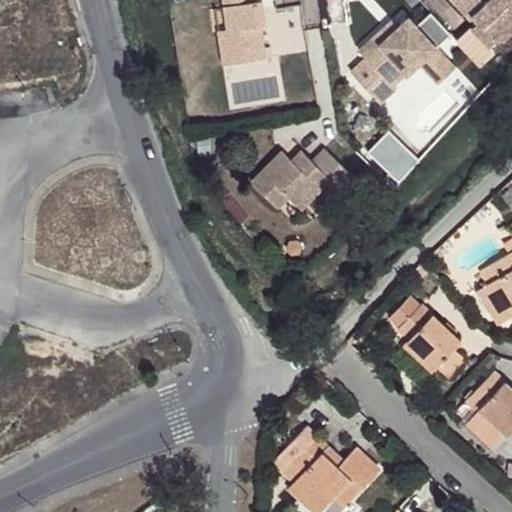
[(256,0),(223,0),(227,29),(217,30),(223,66),(266,58),(263,34),(254,35),(253,27),(261,26),(266,25),(262,0),(257,1),(256,0)]
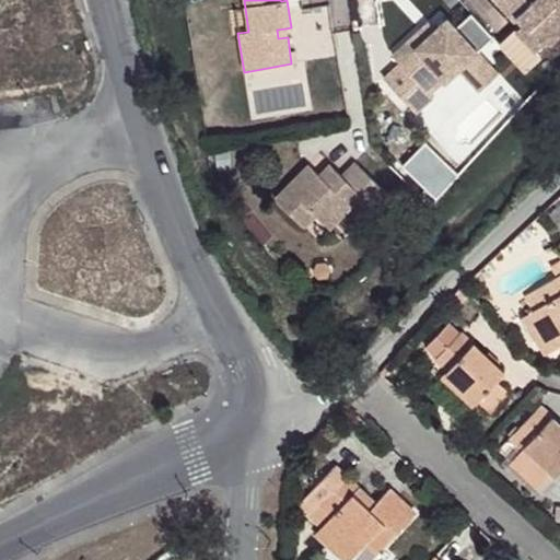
[(485,0),(475,0),(471,3),(486,19),(494,10),(485,0)]
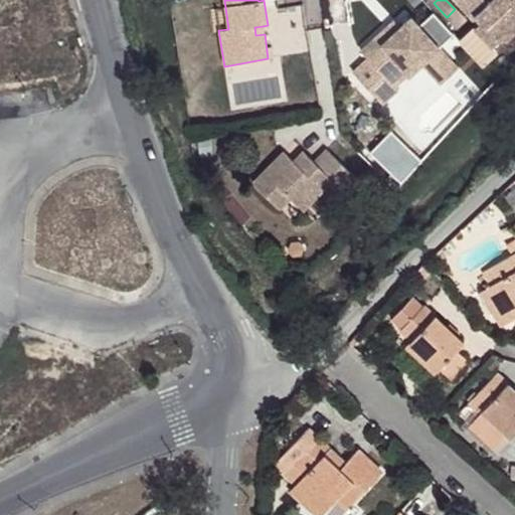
[(486,18),(461,40),(484,64),(498,50),(494,46),(506,36),(509,40),(514,35),(514,0),(513,0),(512,1),(511,0),(455,0),(473,19),(480,12),(486,18)]
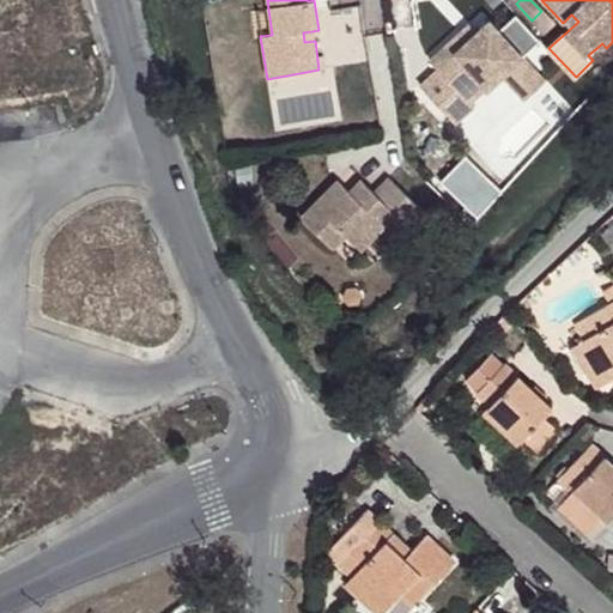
[(304,42),(315,41),(313,31),(303,32),(304,42)]
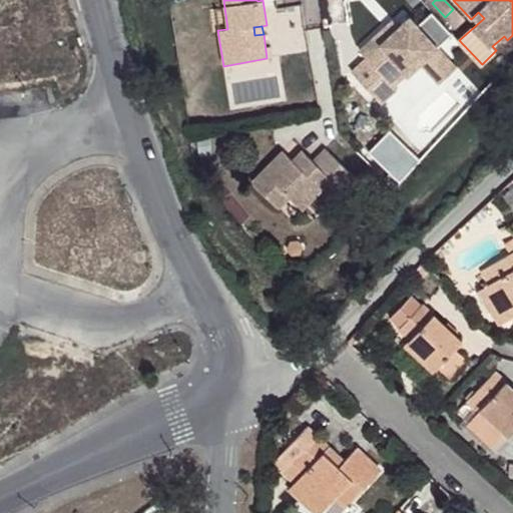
[(422,26),(411,36),(404,42),(398,35),(372,59),(378,66),(364,80),(392,112),(408,98),(403,92),(416,80),(419,84),(432,73),(440,82),(458,66),(422,26)]
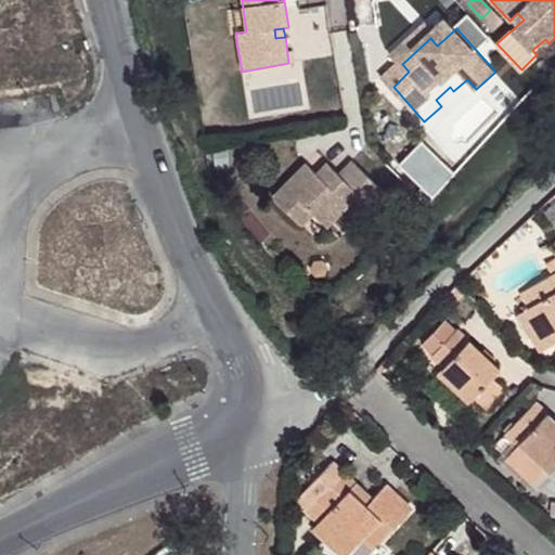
[(438,31),(430,38),(437,46),(444,39),(438,31)]
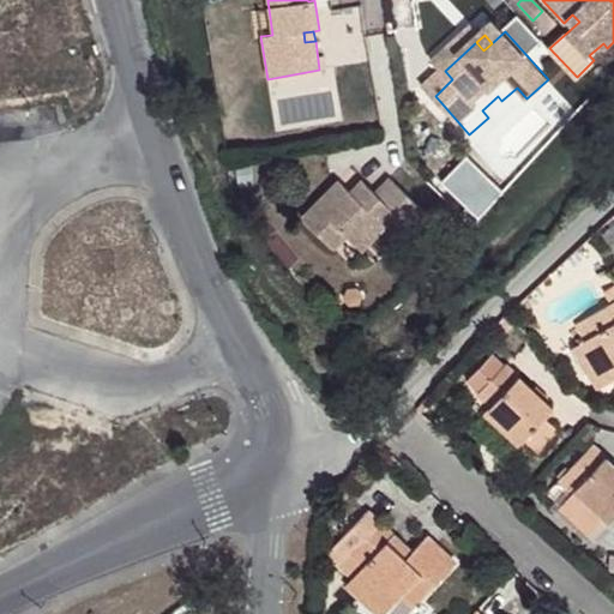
[(548,79),(527,98),(539,112),(560,92),(548,79)]
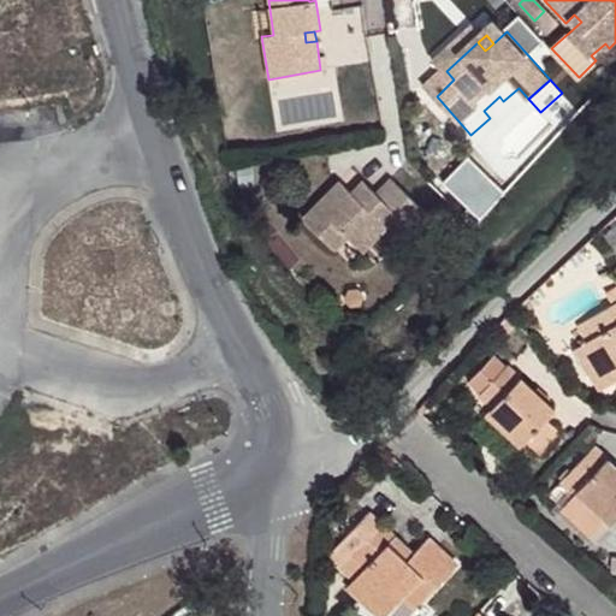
[(426,213),(391,177),(375,193),(368,184),(355,195),(339,181),(302,218),(336,249),(348,237),(361,250),(397,214),(413,229),(426,213)]
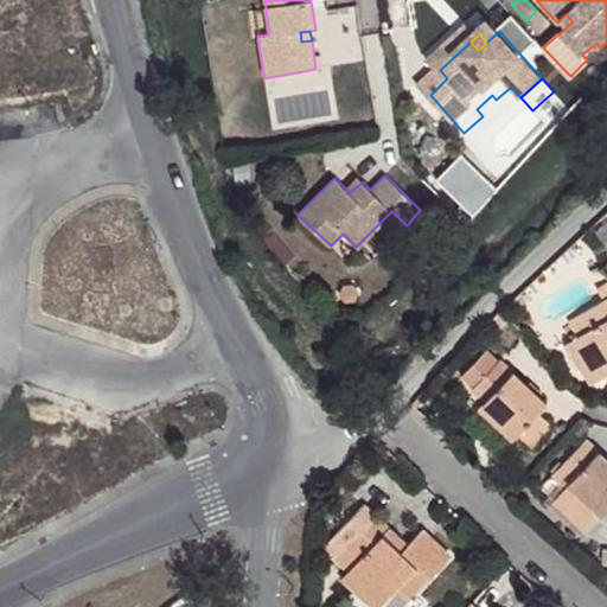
[(454,190),(446,197),(467,218),(489,198),(478,189),(466,200),(454,190)]
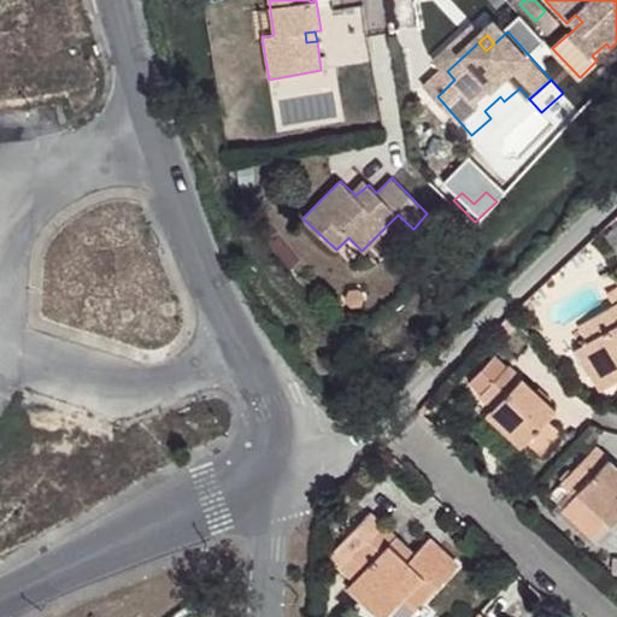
[(603,333),(592,339),(616,378),(616,377),(616,301),(594,317),(603,333)]
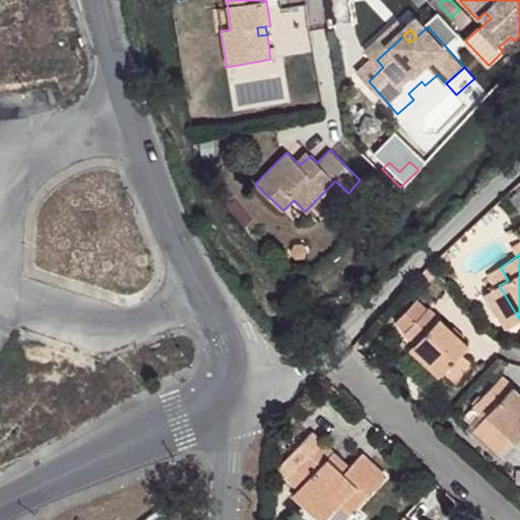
[(446,295),(419,321),(431,332),(428,339),(453,365),(458,360),(470,347),(484,333),(446,295)]
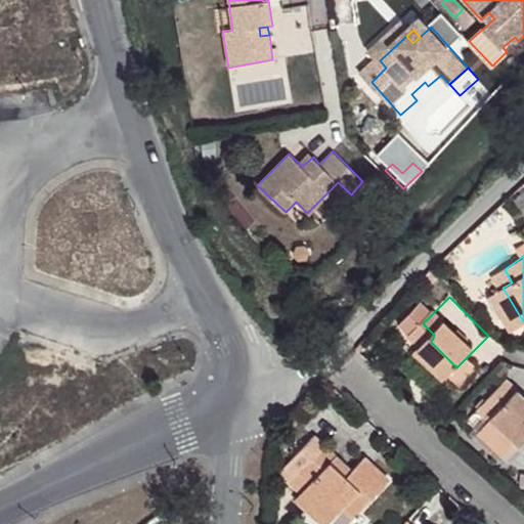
[(474,350),(462,362),(471,372),(482,359),(474,350)]
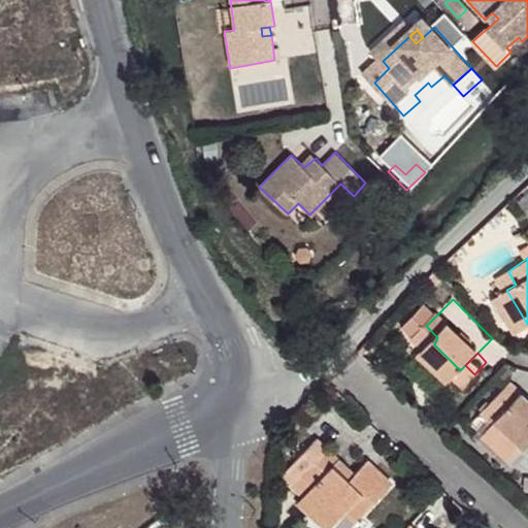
[(524,365),(516,358),(507,365),(516,373),(524,365)]
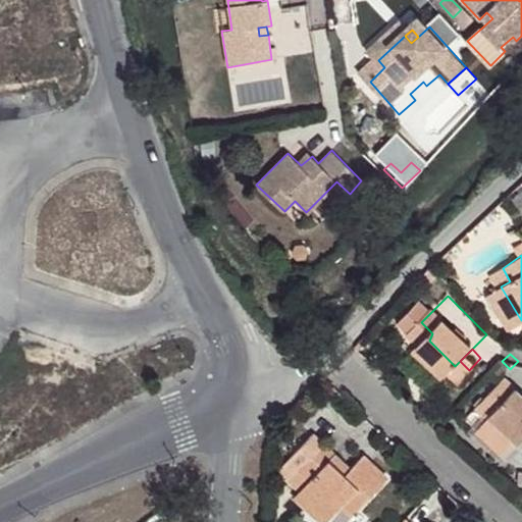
[(521,371),(517,367),(488,398),(500,407),(498,410),(486,421),(516,449),(521,441),(521,371)]
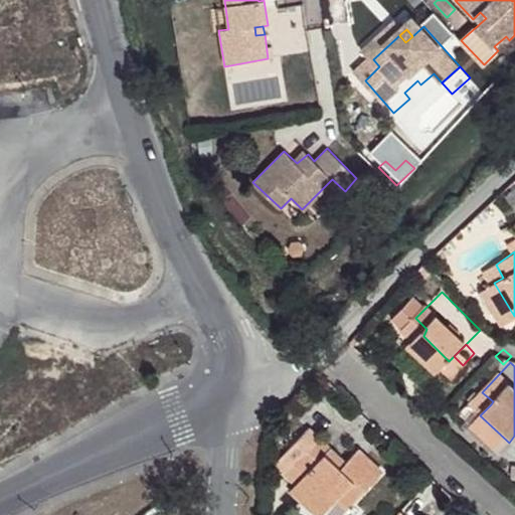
[(286,454),(307,473),(336,442),(365,469),(348,487),(360,497),(395,459),(372,436),(359,449),(323,414),(286,454)]
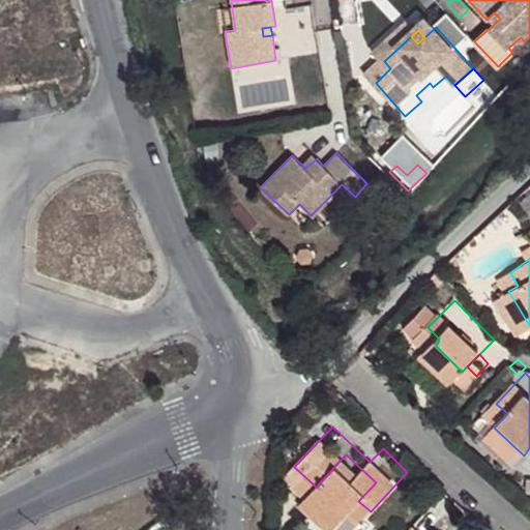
[(346,454),(316,487),(311,492),(341,520),(358,501),(376,482),(346,454)]
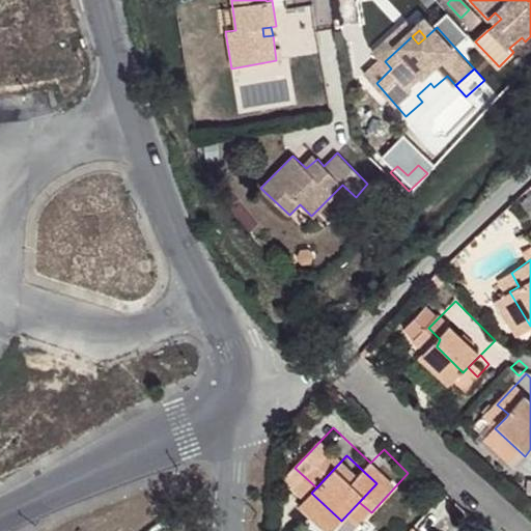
[(435,522),(425,513),(410,530),(471,530),(466,526),(460,530),(434,530),(430,527),(435,522)]
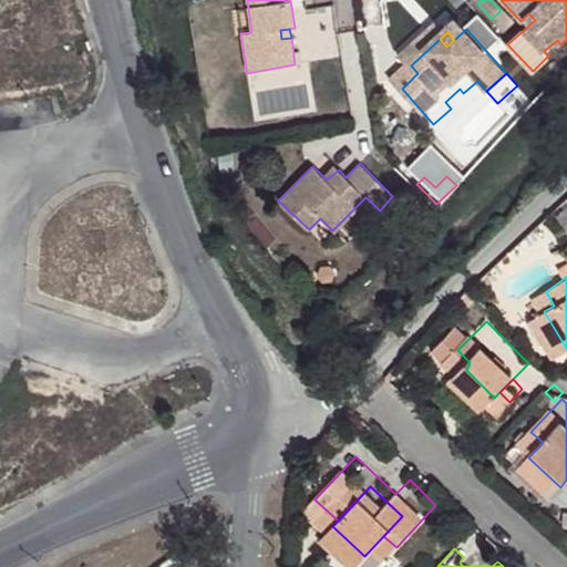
[(474,566),(464,557),(460,563),(463,566),(474,566)]
